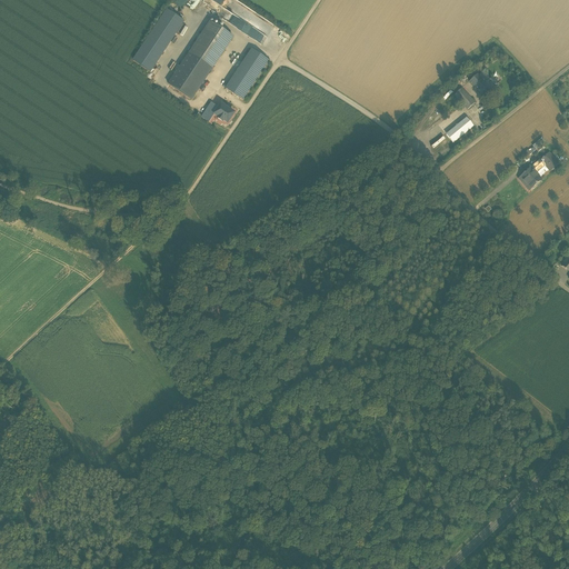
[(189,0),(210,0),(230,11),(230,6),(232,7),(231,8),(233,9),(235,2),(231,2),(228,1),(228,0),(182,0),(188,2),(189,0)]
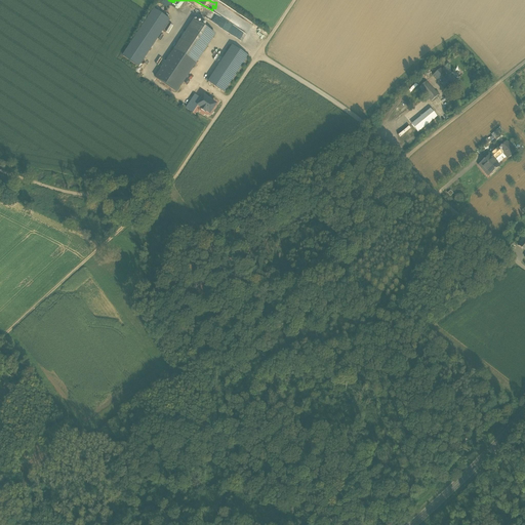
[(122,56),(138,68),(170,21),(154,9),(122,56)]
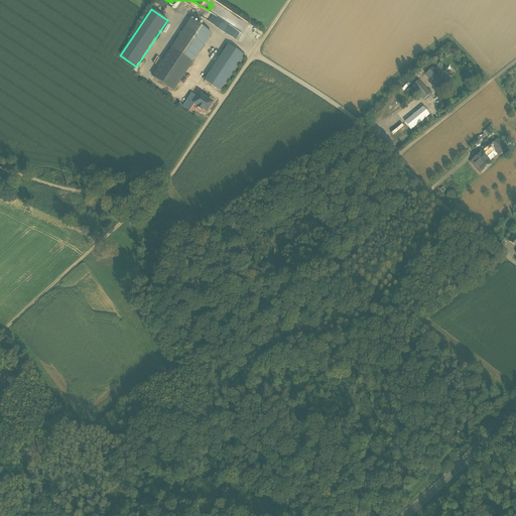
[(152,77),(173,92),(212,34),(190,20),(152,77)]
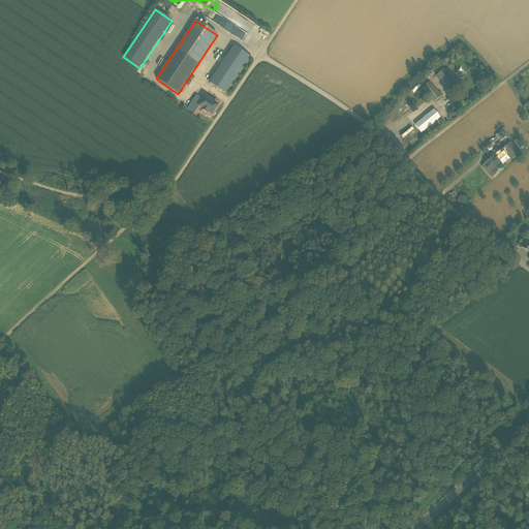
[(234,45),(234,47),(231,49),(209,83),(225,94),(250,57),(234,45)]
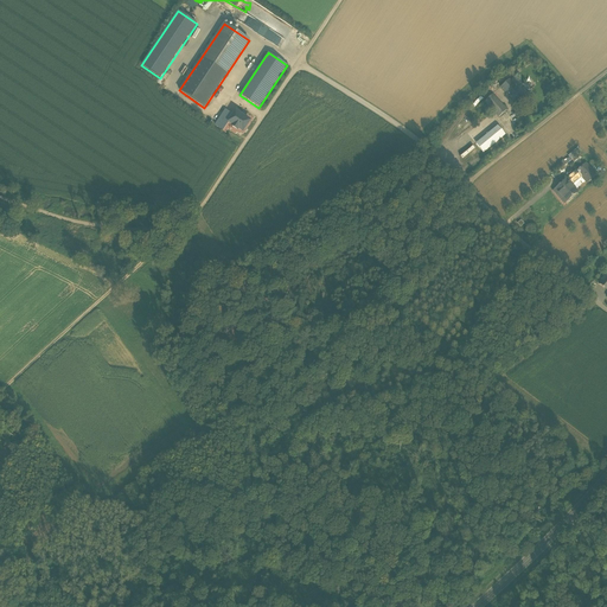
[(518,89),(522,85),(515,77),(510,81),(518,89)]
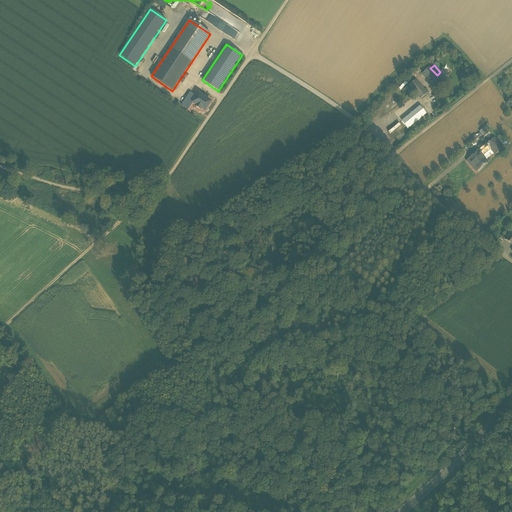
[(429,82),(437,75),(430,68),(429,67),(422,74),(429,82)]
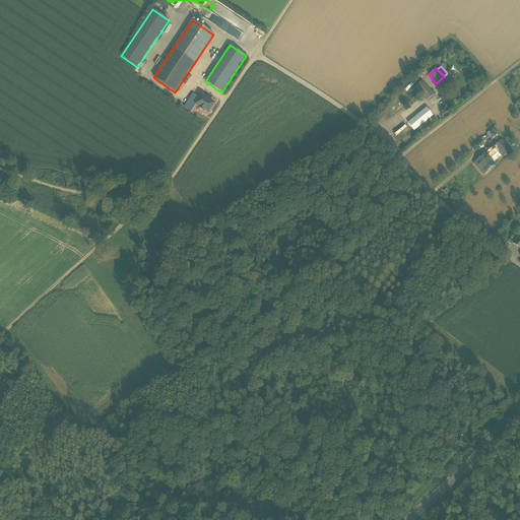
[(444,76),(436,83),(442,89),(453,79),(448,73),(447,73),(444,76)]
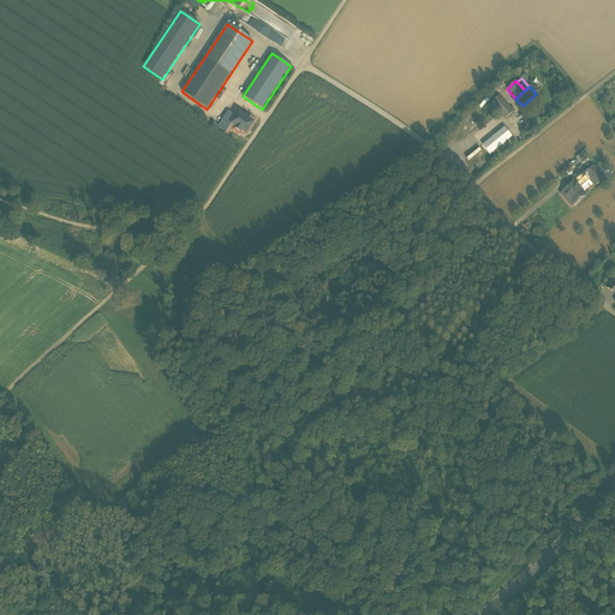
[(513,112),(500,96),(490,103),(505,119),(513,112)]
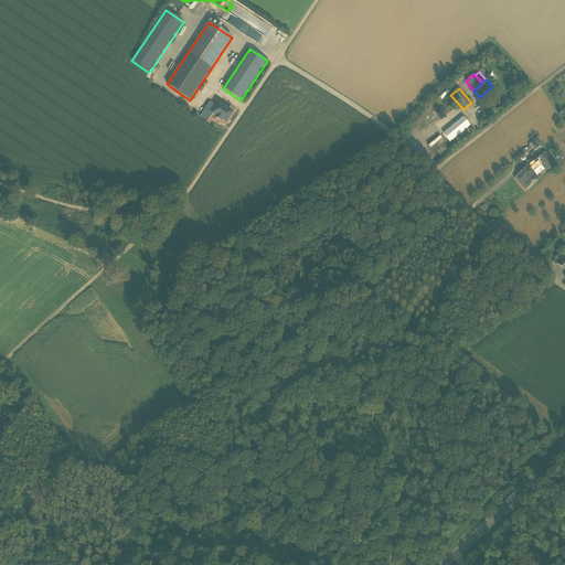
[(215,107),(216,108),(212,115),(216,118),(215,119),(220,123),(221,121),(226,125),(234,113),(234,114),(235,113),(220,102),(219,103),(217,103),(215,107)]
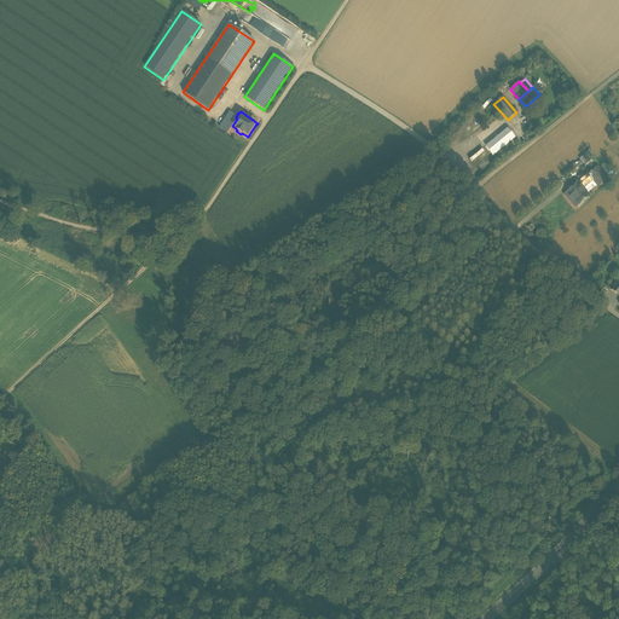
[(236,117),(230,113),(219,128),(227,133),(232,126),(237,119),(236,117)]
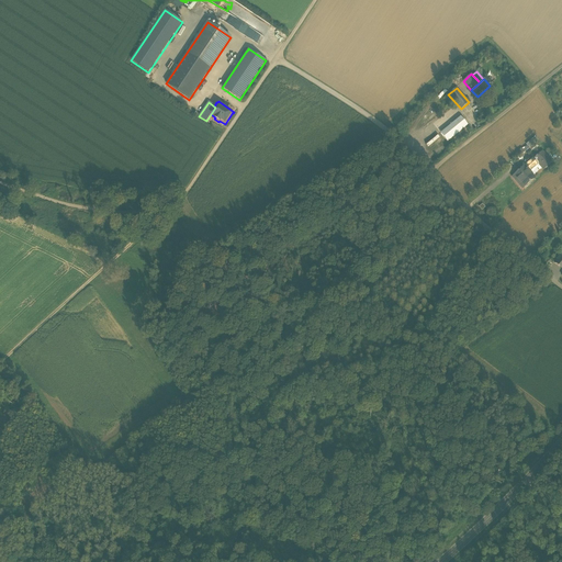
[(441,115),(447,124),(460,116),(457,110),(453,112),(451,110),(441,115)]
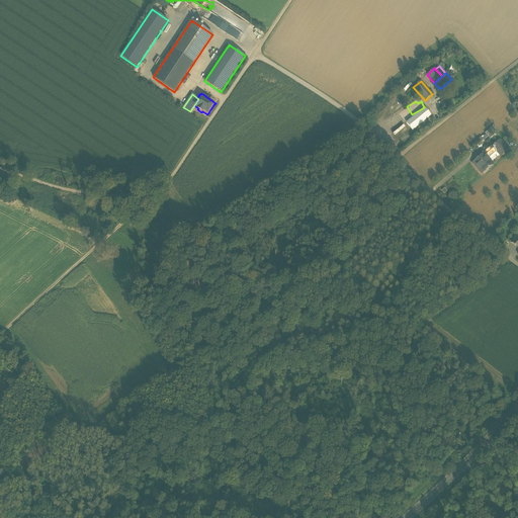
[(399,110),(396,112),(397,114),(405,108),(403,105),(398,108),(399,110)]
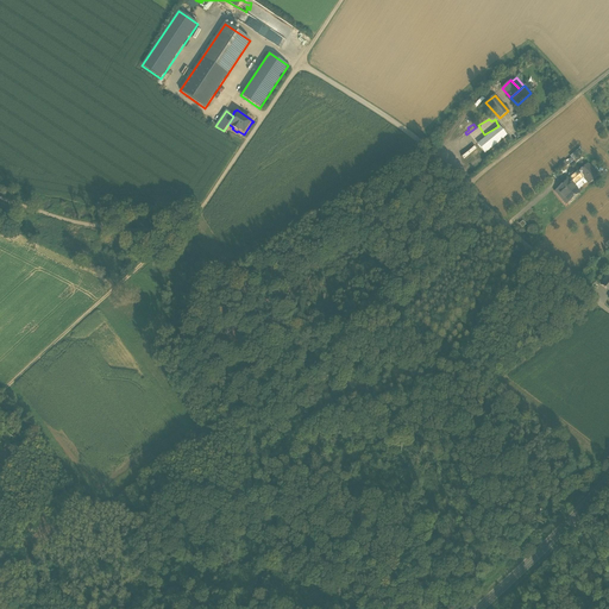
[(478,144),(485,154),(507,136),(498,127),(478,144)]
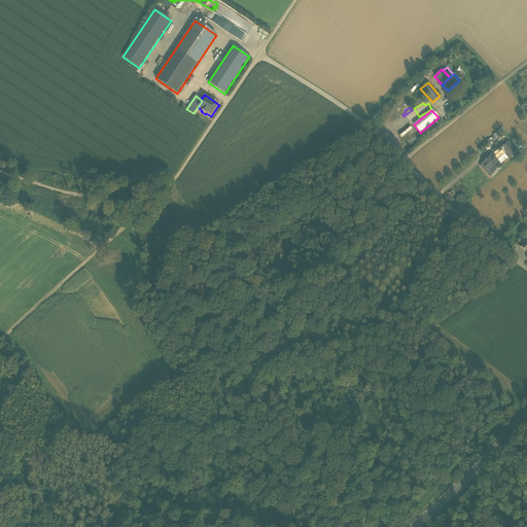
[(412,126),(400,134),(402,137),(408,133),(410,134),(415,130),(412,126)]
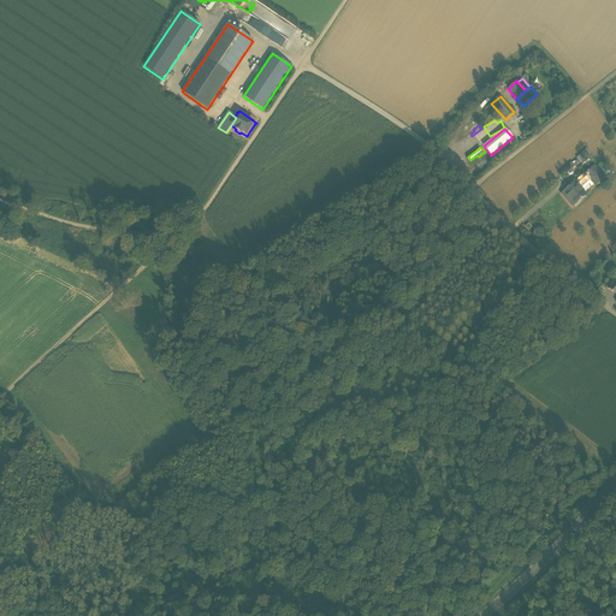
[(587,150),(569,163),(573,167),(591,155),(587,150)]
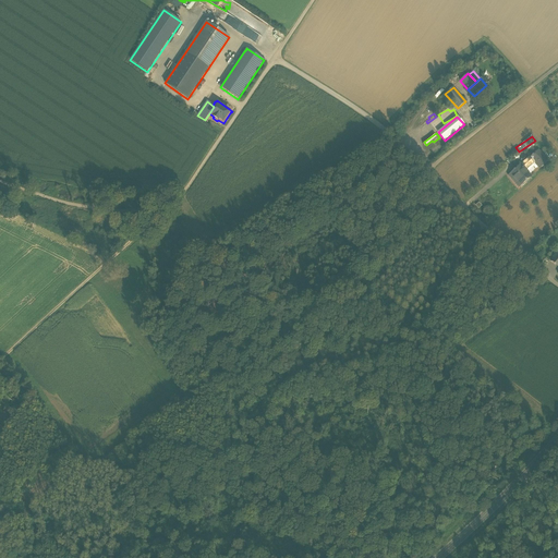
[(538,150),(529,158),(532,161),(536,167),(540,169),(548,161),(538,150)]
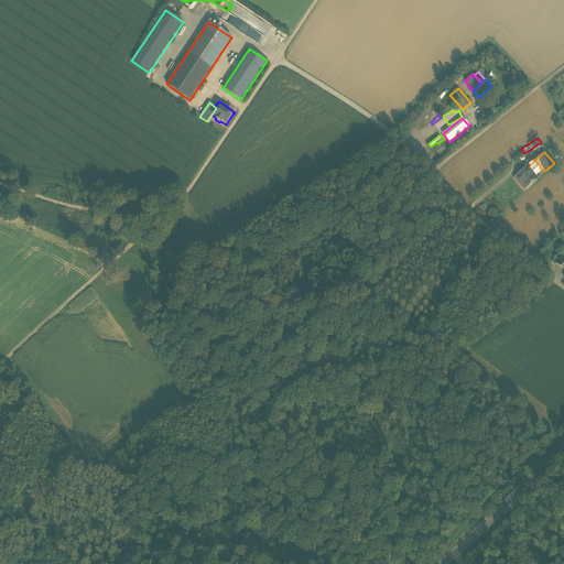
[(538,163),(534,160),(527,167),(531,172),(533,170),(534,167),(535,165),(538,163)]
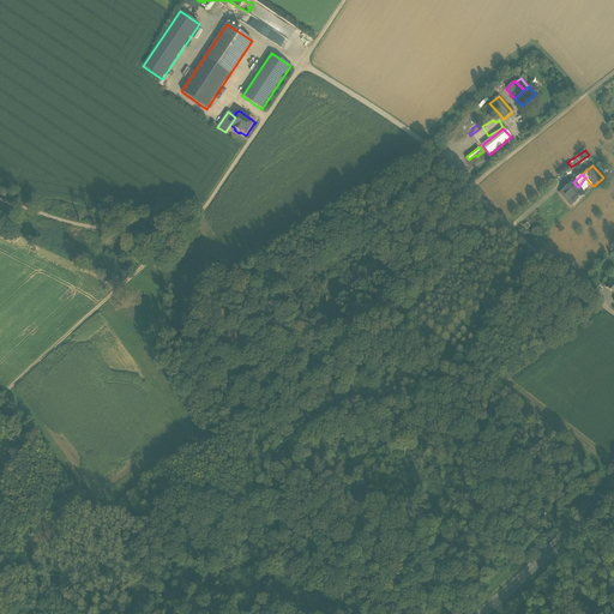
[(578,187),(573,182),(560,193),(572,205),(584,194),(582,191),(578,187)]
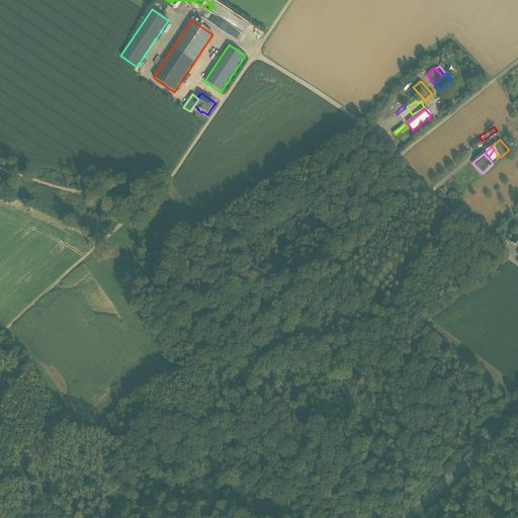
[(498,155),(491,161),(493,164),(501,157),(498,155)]
